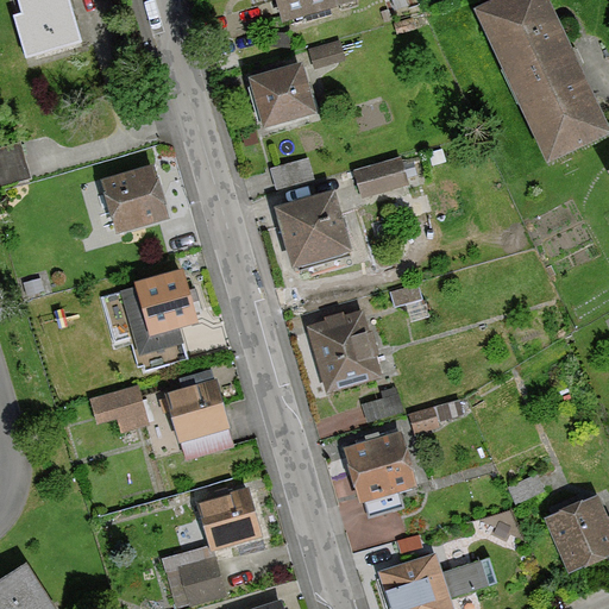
[(66,0),(19,0),(24,17),(14,20),(25,57),(79,42),(66,0)]
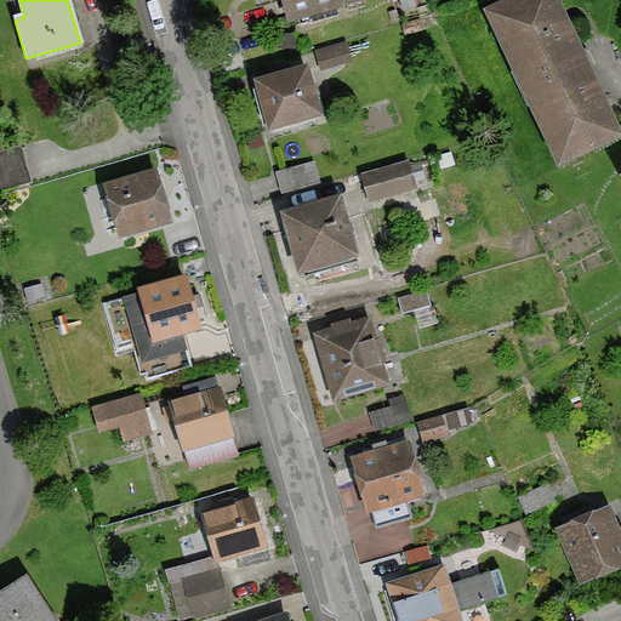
[(280,0),(288,22),(362,0),(280,0)]
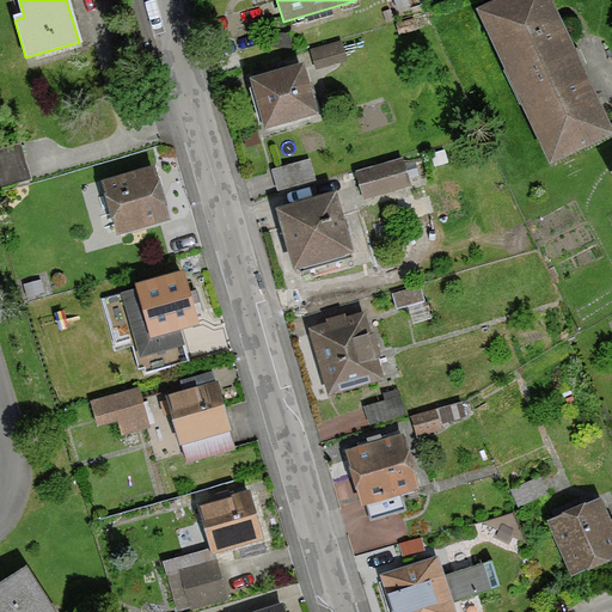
[(611,130),(573,49),(548,0),(505,0),(477,13),(551,165),(611,135),(611,130)]
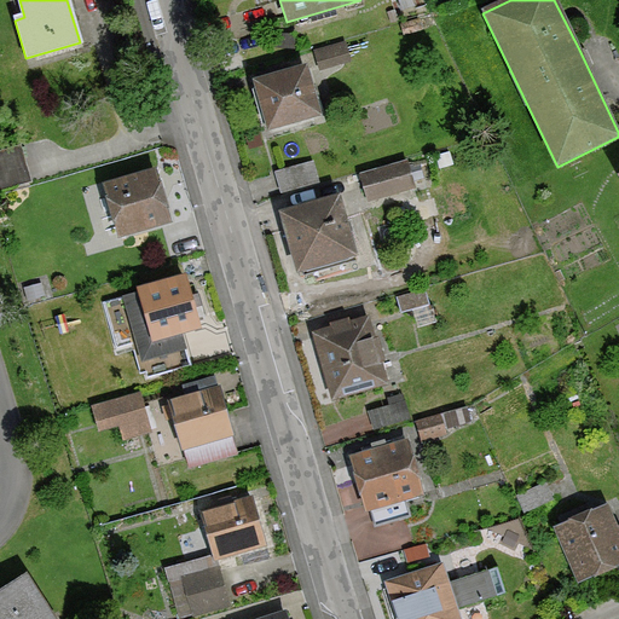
[(268,131),(320,115),(305,65),(254,81),(268,131)]
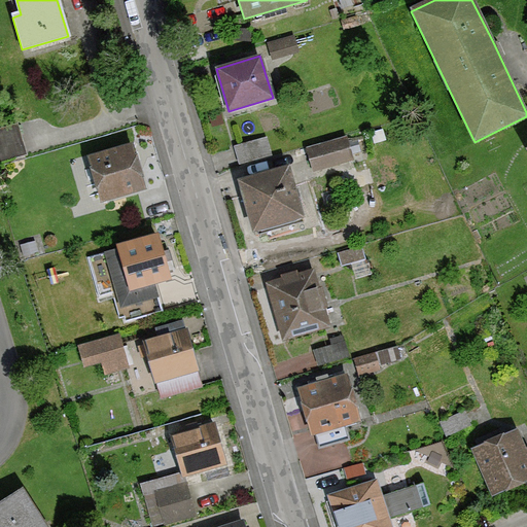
[(16,123),(0,128),(0,162),(26,154),(16,123)]
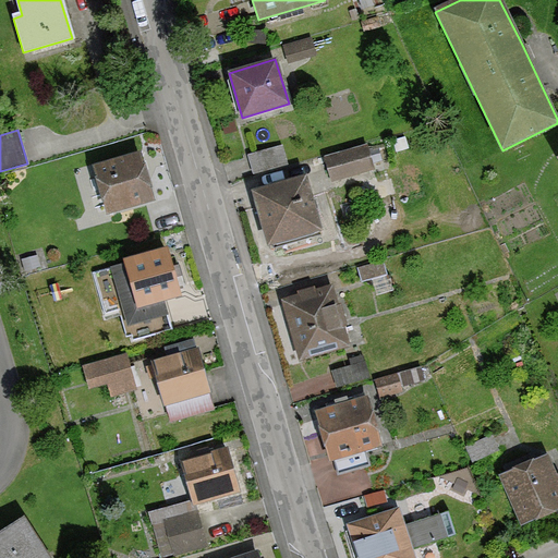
[(255,169),(290,158),(284,140),(250,150),(255,169)]
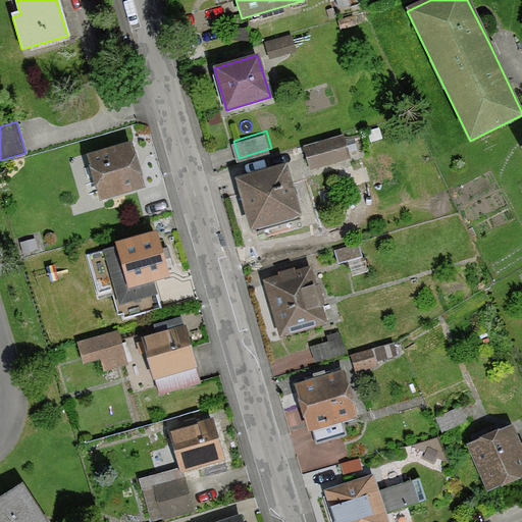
[(343,136),(304,146),(311,169),(349,159),(343,136)]
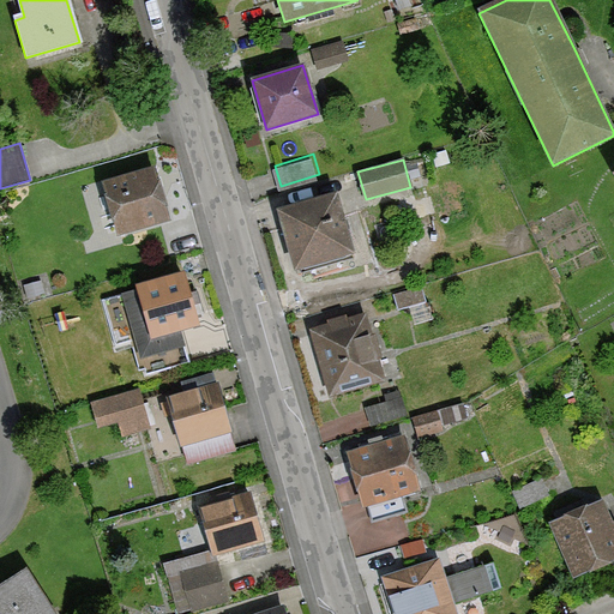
[(154,168),(103,184),(119,235),(169,220),(154,168)]
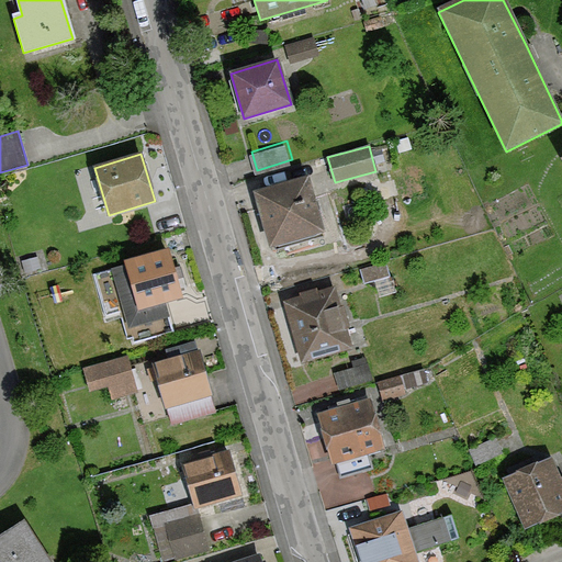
[(270,247),(323,232),(307,177),(255,192),(270,247)]
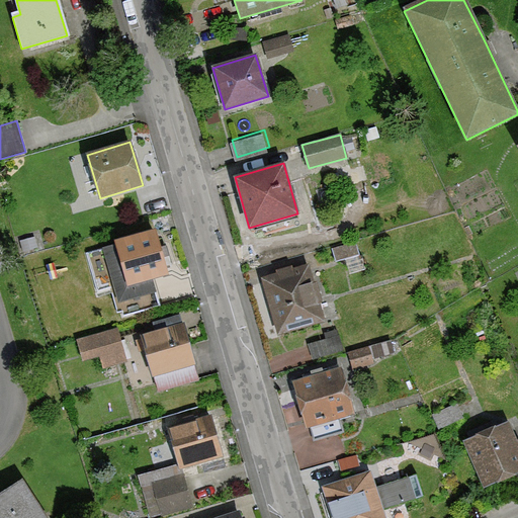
[(154,232),(105,246),(117,287),(166,274),(154,232)]
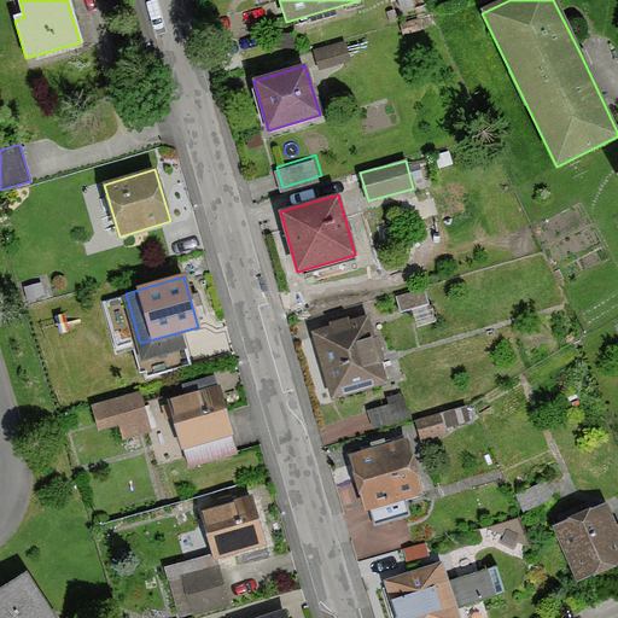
[(367,318),(312,333),(331,398),(385,384),(367,318)]
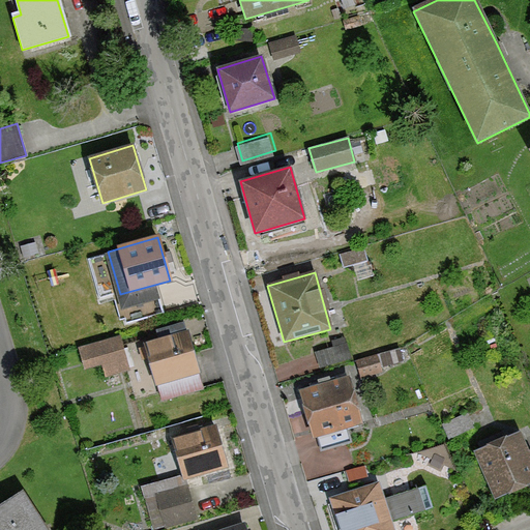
[(187,332),(145,344),(160,400),(203,387),(187,332)]
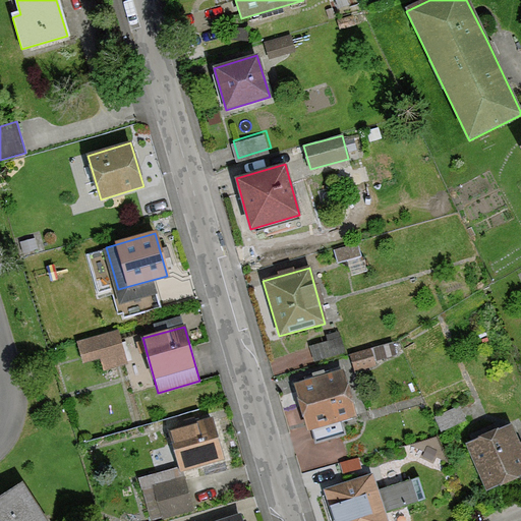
[(117,331),(77,342),(82,363),(101,358),(104,368),(126,362),(117,331)]
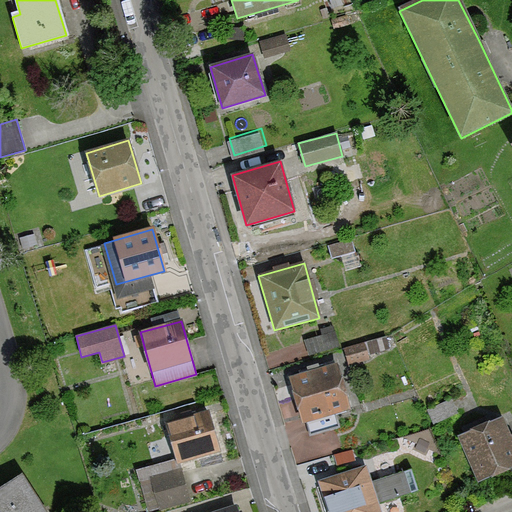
[(337,364),(289,376),(301,423),(307,422),(310,433),(338,426),(335,414),(349,410),(337,364)]
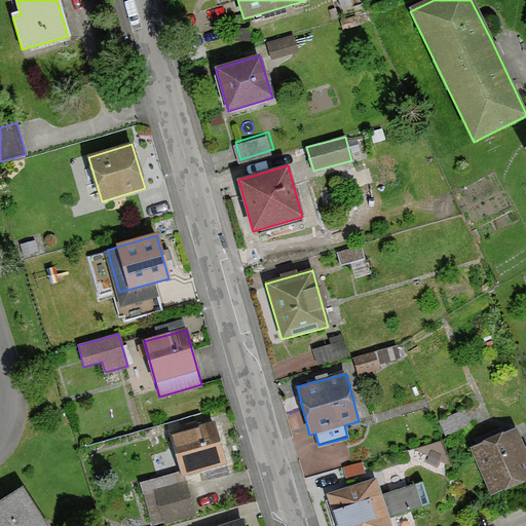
[(215,422),(171,434),(182,475),(226,462),(215,422)]
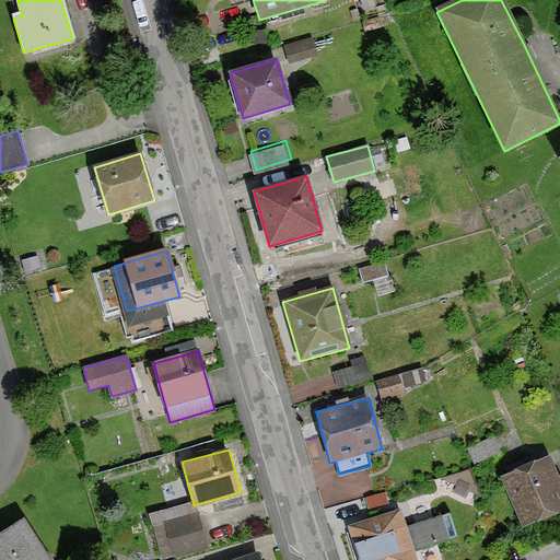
[(559,481),(548,456),(501,478),(525,527),(559,511),(559,481)]
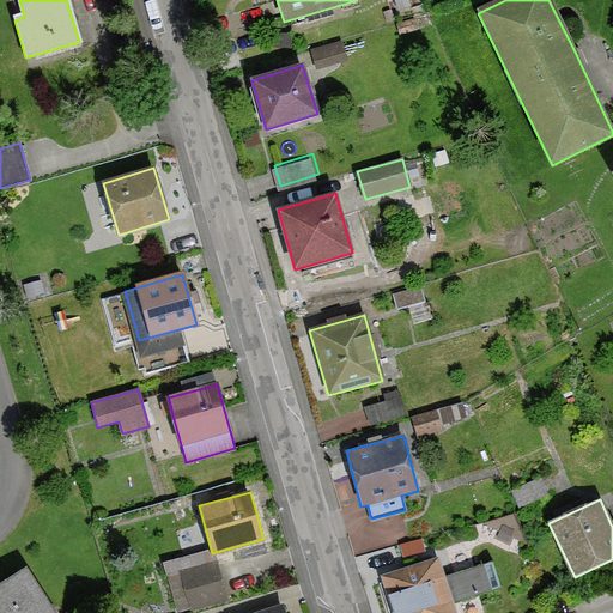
[(359,550),(411,530),(404,510),(352,528),(359,550)]
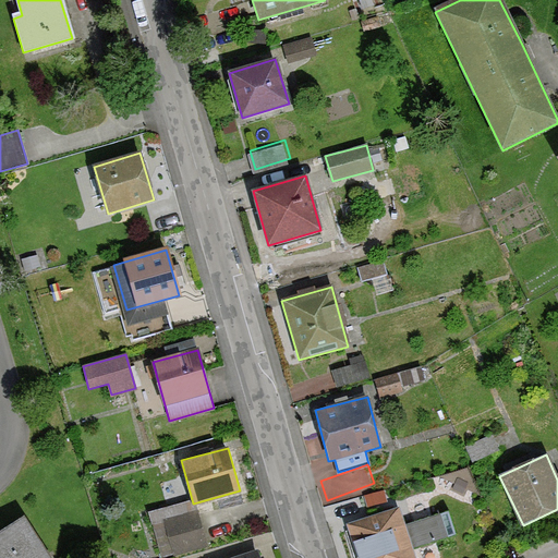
[(205,545),(193,504),(149,516),(160,557),(205,545)]
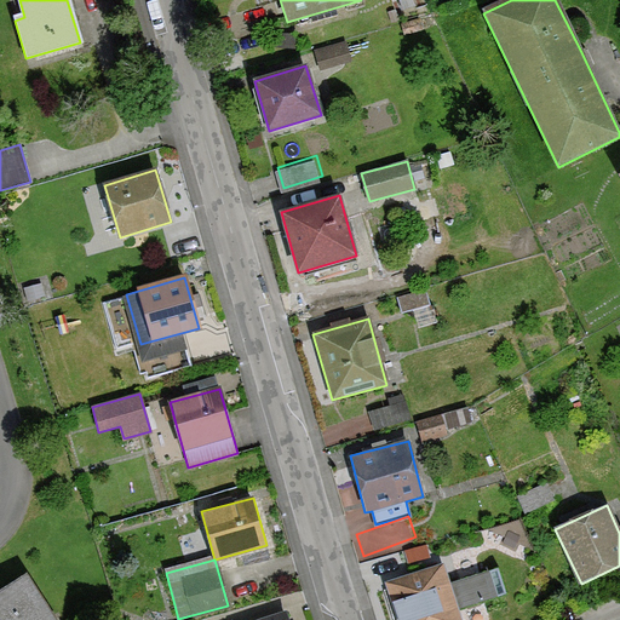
[(442,564),(386,581),(399,619),(459,619),(457,609),(505,593),(497,568),(448,583),(442,564)]
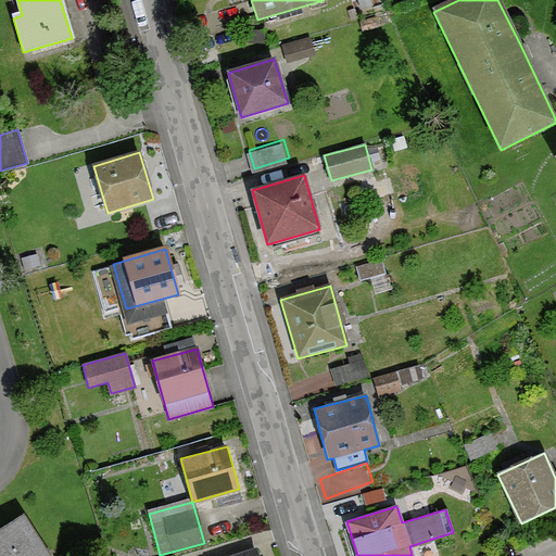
[(0,555),(50,555),(23,515),(0,530),(0,555)]
